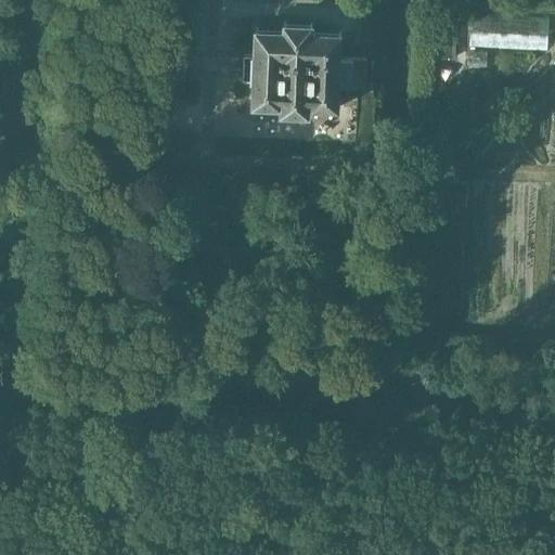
[(472,15),(469,47),(547,52),(549,18),(472,15)]
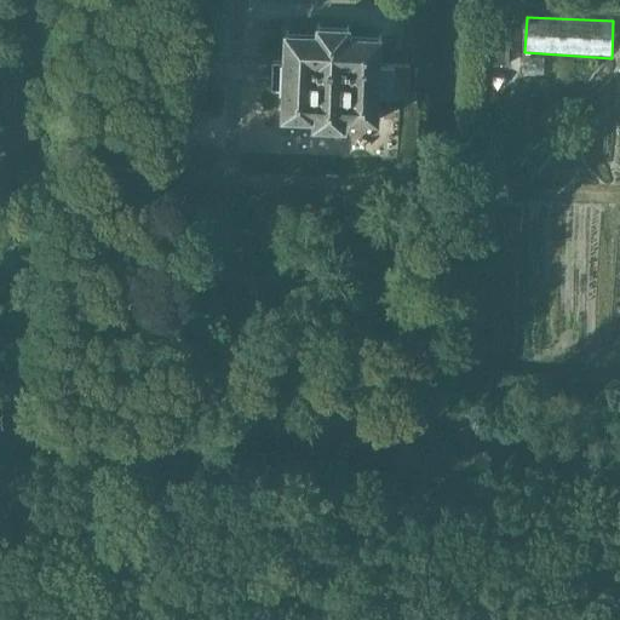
[(486,67),(509,67),(511,23),(488,22),(486,67)]
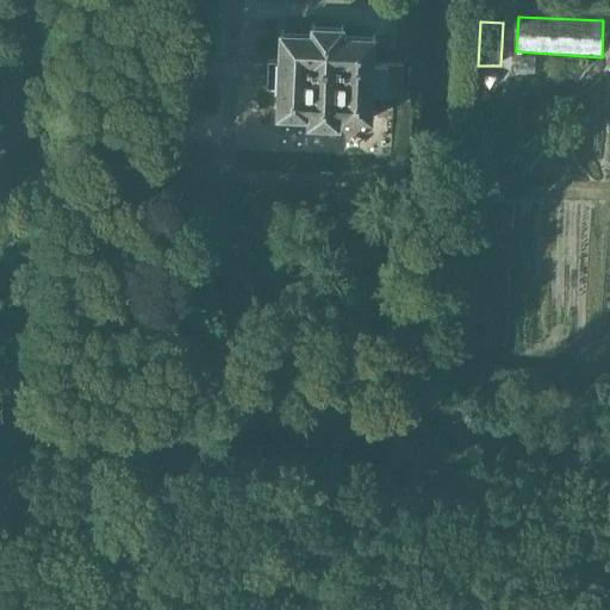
[(374,95),(386,95),(402,97),(403,66),(374,64),(375,36),(343,33),(343,26),(312,25),(312,33),(281,32),(280,60),(268,60),(267,87),(277,87),(275,118),(306,119),(306,126),(341,129),(342,120),(373,122),(374,95)]
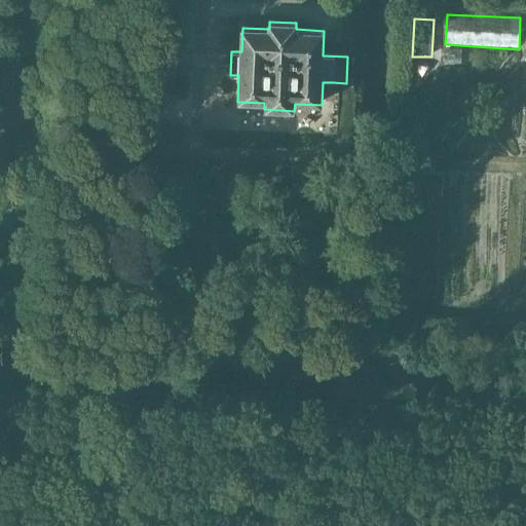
[(445,51),(445,64),(462,65),(463,51),(445,51)]
